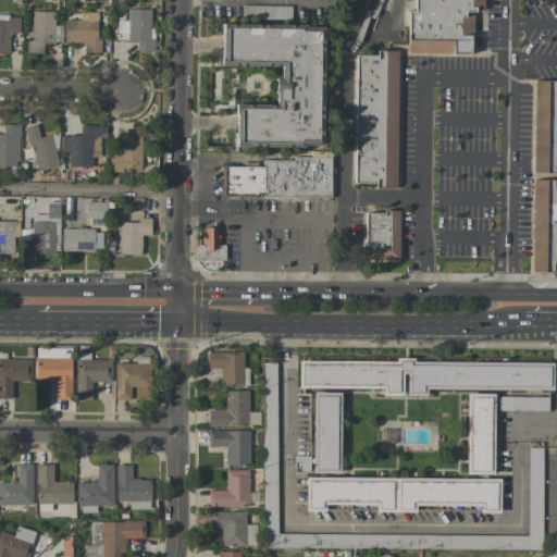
[(409,0),(408,52),(471,54),(472,15),(465,15),(465,7),(483,8),(483,0),(409,0)]
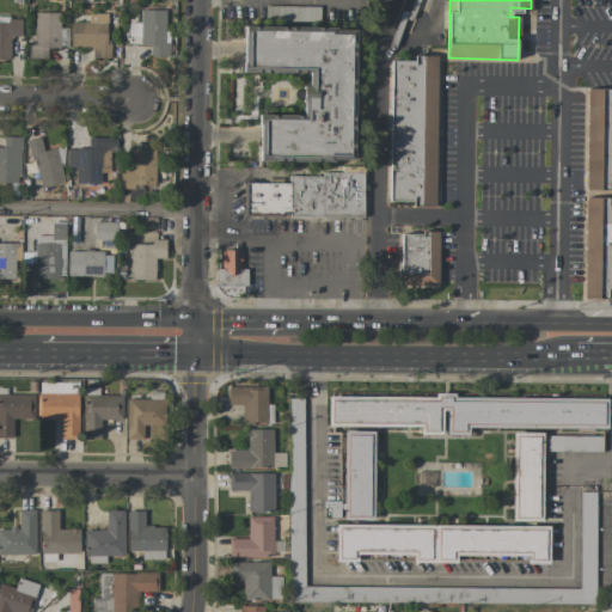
[(169,11),(140,10),(140,23),(128,23),(128,44),(150,44),(150,56),(167,57),(169,11)]
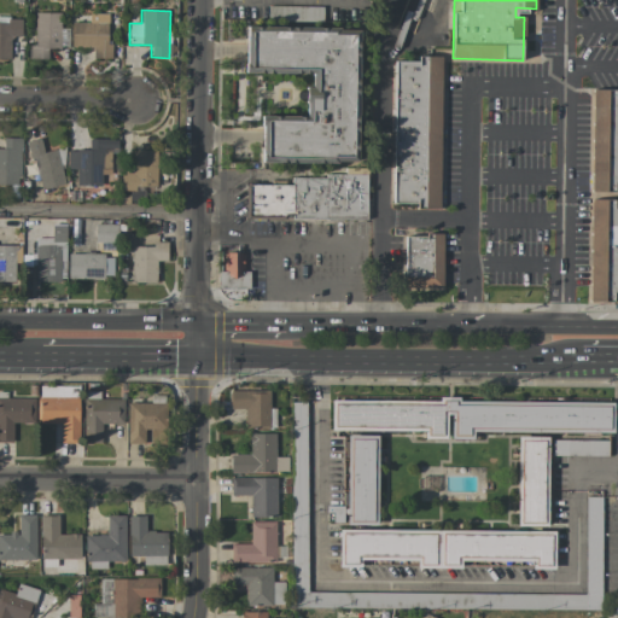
[(62,13),(35,12),(35,46),(29,46),(29,59),(48,59),(48,48),(60,48),(62,13)]
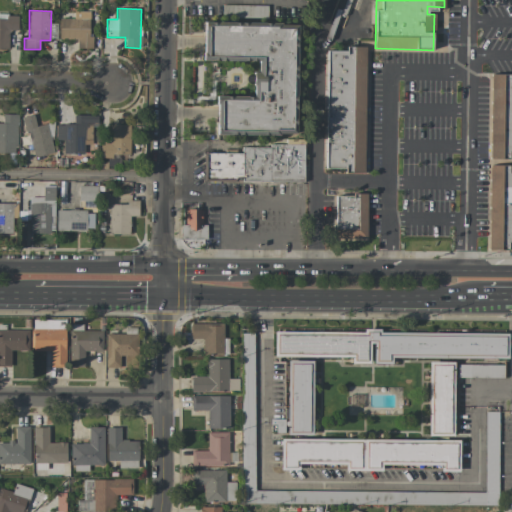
[(73,19),(58,18),(58,39),(77,39),(77,48),(90,48),(91,12),(73,11),(73,19)]
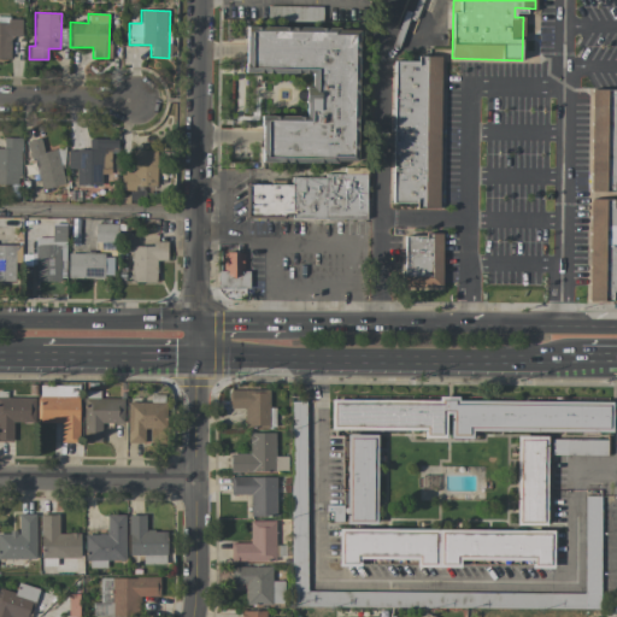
[(0,18),(0,59),(10,59),(11,36),(22,36),(22,19),(0,18)]
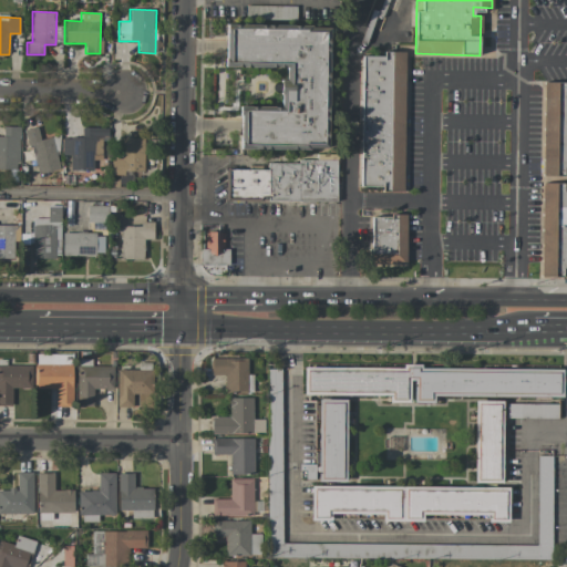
[(328,150),(330,27),(220,24),(219,66),(281,68),(281,82),(277,82),(276,106),(236,106),(236,148),(328,150)]
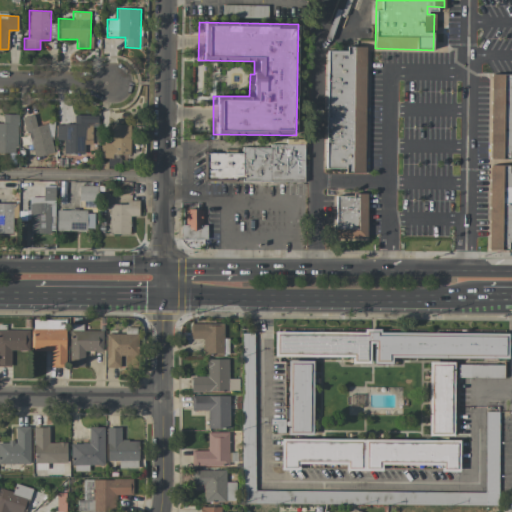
[(365,47),(345,47),(345,51),(325,51),(325,169),(345,169),(344,173),(364,173),(365,47)]
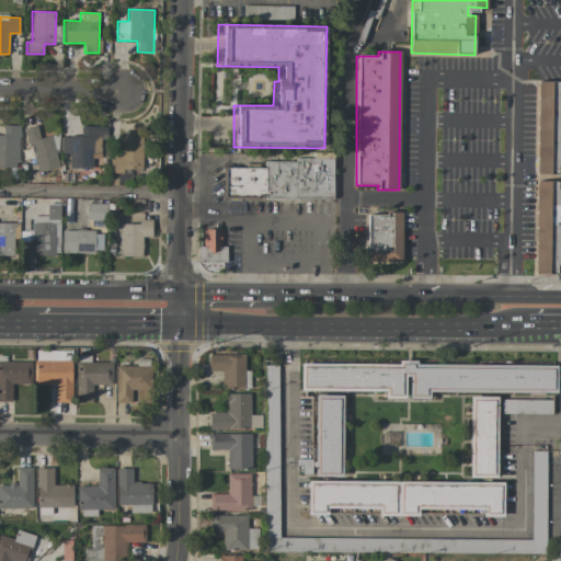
[(560,86),(559,87),(559,82),(537,81),(537,174),(552,174),(552,170),(560,169),(560,86)]
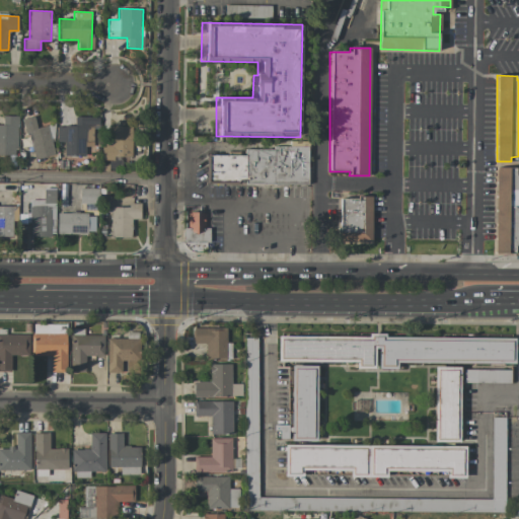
[(16,117),(2,117),(2,125),(0,125),(0,155),(17,155),(16,117)]
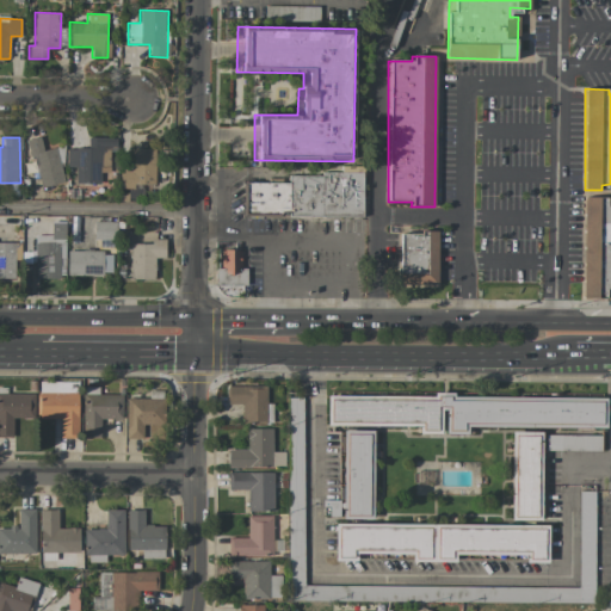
[(25,140),(29,159),(34,158),(39,187),(63,183),(57,148),(43,150),(41,137),(25,140)]
